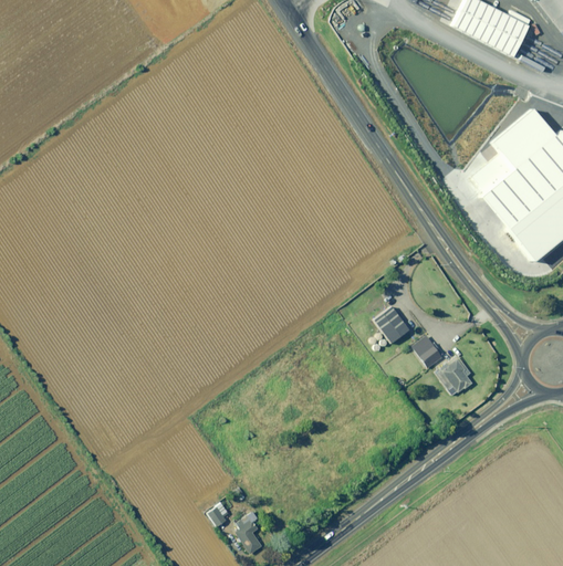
[(529,25),(479,0),(465,0),(451,25),(512,59),(529,25)]
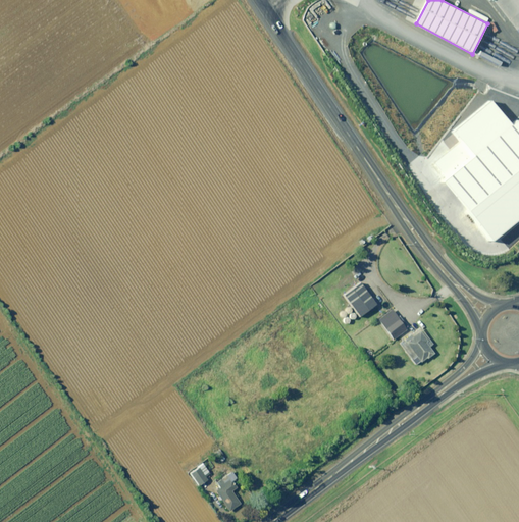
[(378,305),(364,285),(348,298),(362,317),(378,305)]
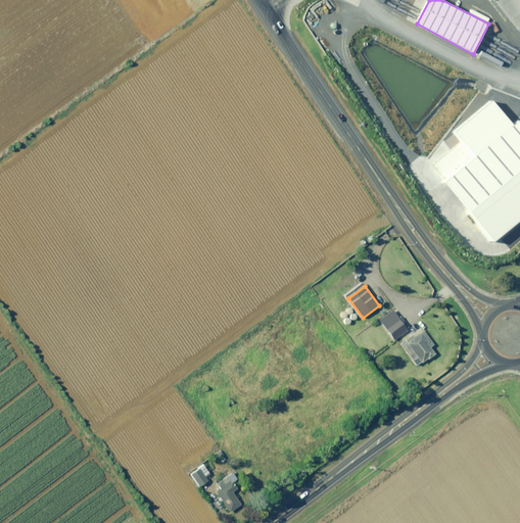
[(400,319),(394,311),(381,321),(396,341),(411,330),(403,318),(400,319)]
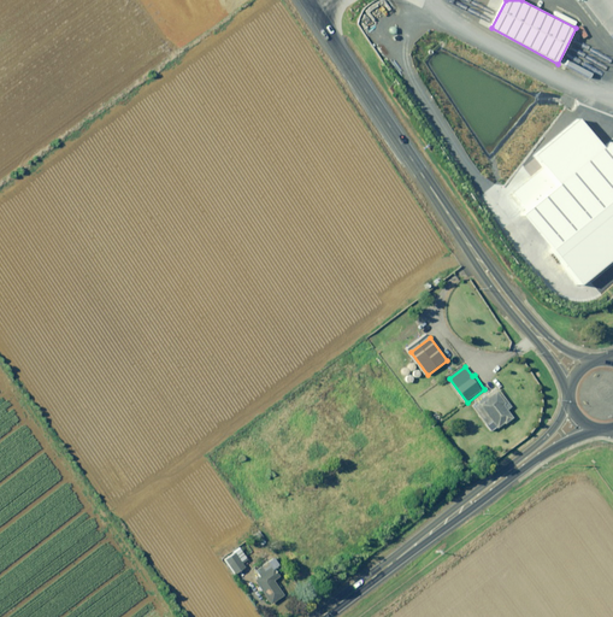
[(506,403),(499,392),(489,399),(488,397),(475,406),(494,433),(514,418),(508,410),(513,407),(508,400),(506,403)]
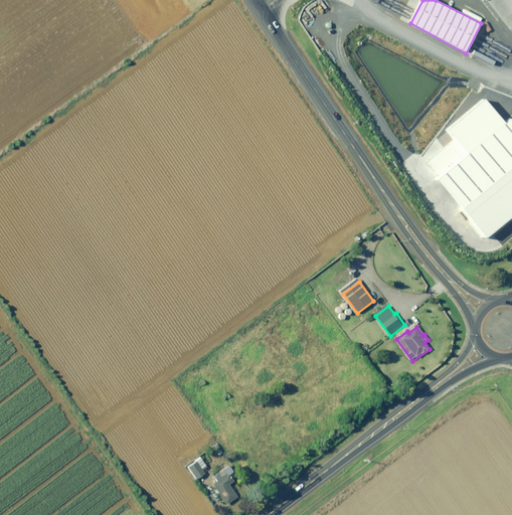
[(208,467),(202,457),(196,461),(197,462),(190,467),(198,480),(206,474),(204,470),(208,467)]
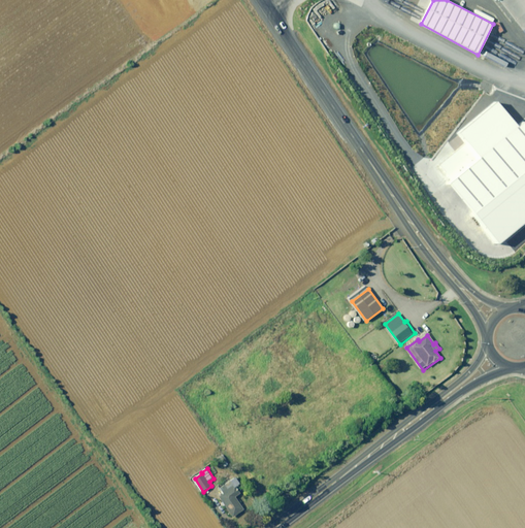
[(245,491),(237,477),(222,488),(225,494),(221,497),(234,518),(244,510),(236,497),(245,491)]
